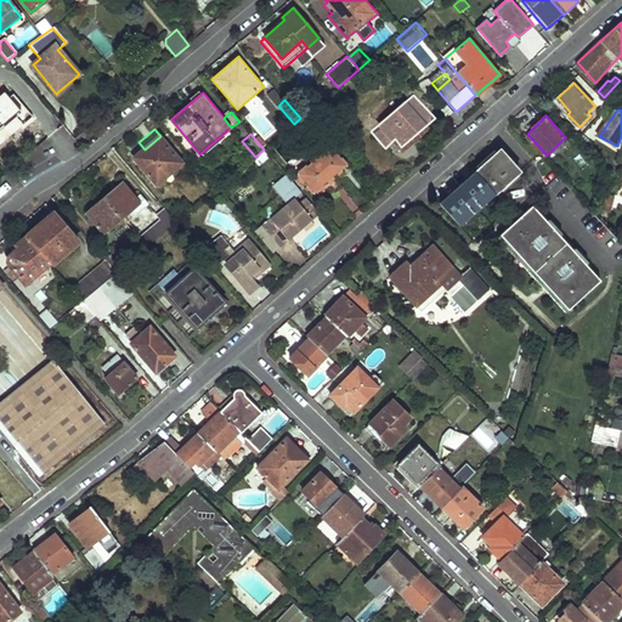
[(145,150),(134,157),(157,185),(184,163),(160,136),(145,150)]
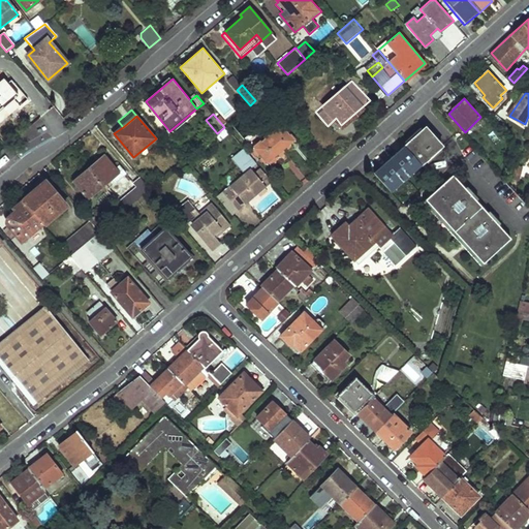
[(328,126),(333,132),(341,125),(336,118),(328,126)]
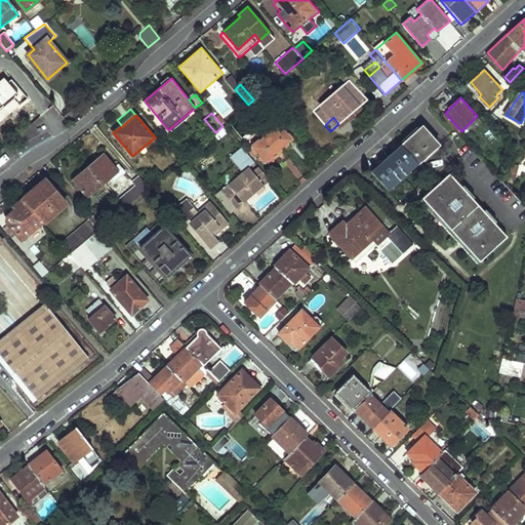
[(251,146),(269,166),(276,160),(281,160),(288,154),(282,148),(292,139),(279,123),(275,126),(272,122),(266,122),(264,125),(258,124),(257,129),(253,132),(259,138),(251,146)]
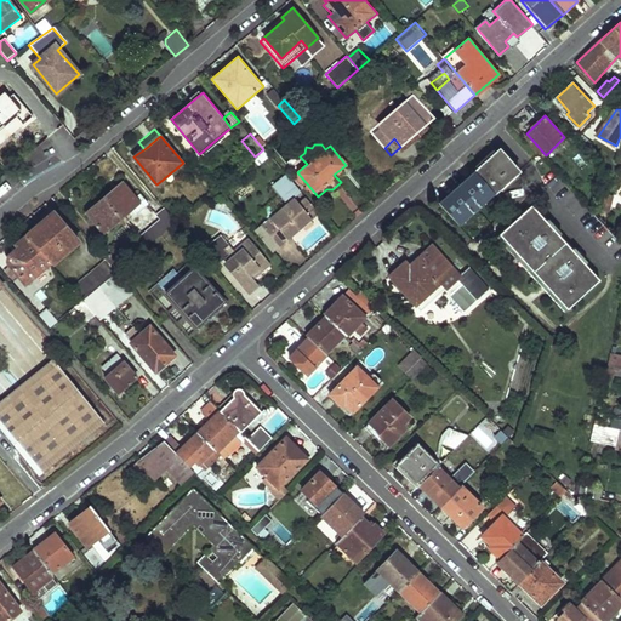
[(519,170),(500,147),(474,170),(494,193),(519,170)]
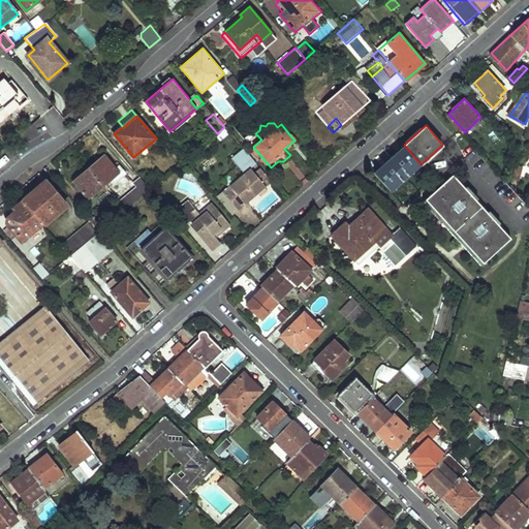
[(404,145),(375,172),(392,190),(421,164),(404,145)]
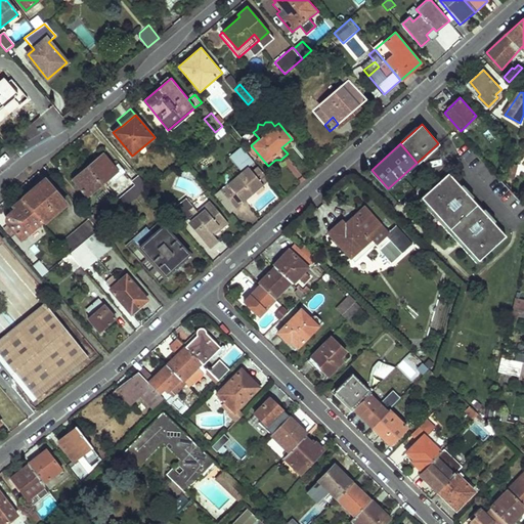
[(265,175),(242,146),(229,157),(242,172),(214,194),(230,214),(264,185),(259,179),(265,175)]
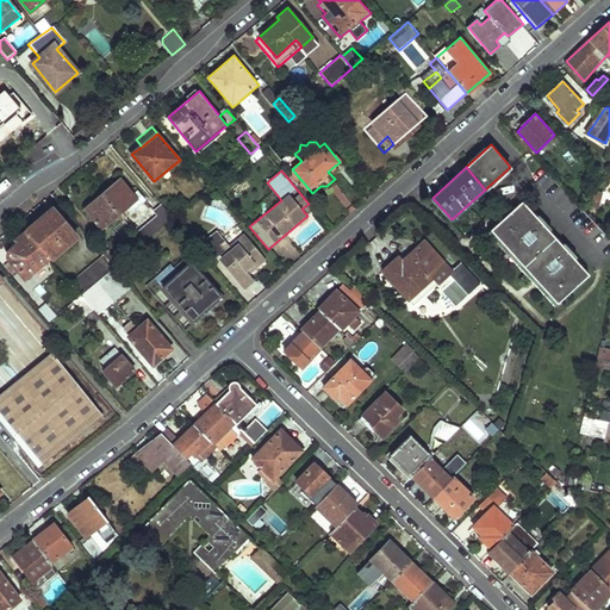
[(134,194),(122,180),(104,194),(119,213),(124,219),(128,216),(123,211),(129,206),(132,211),(147,199),(139,190),(134,194)]
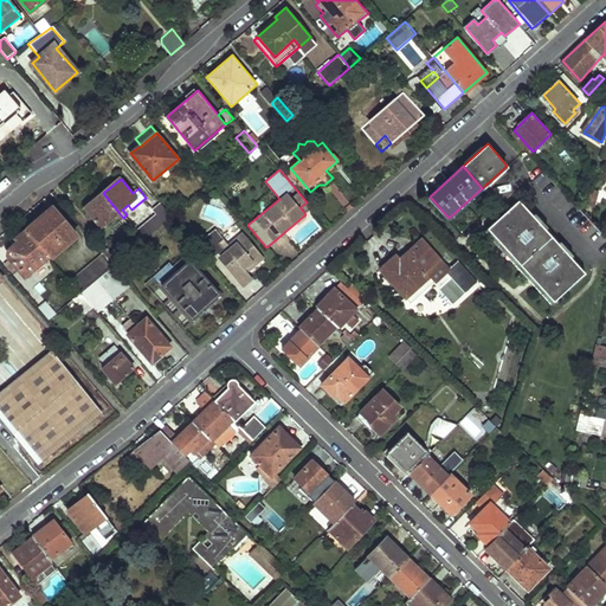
[(84,207),(102,227),(115,216),(118,212),(103,193),(84,207)]
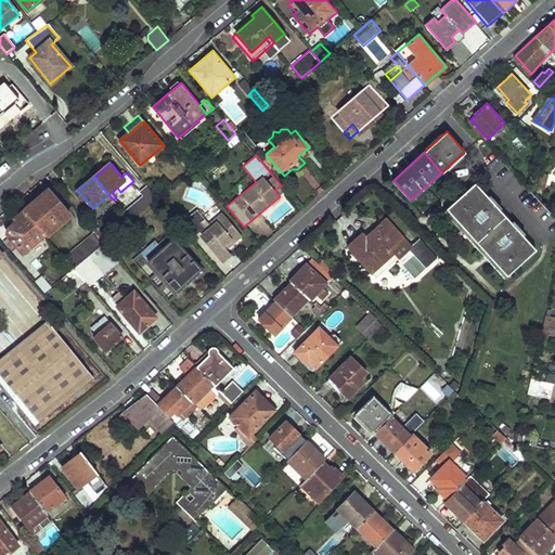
[(475,184),(446,210),(506,274),(532,249),(520,236),(517,232),(519,230),(521,227),(519,224),(518,223),(516,226),(514,229),(510,223),(499,211),(494,206),(497,204),(499,202),(495,197),(493,201),(491,203),(486,197),(475,184)]
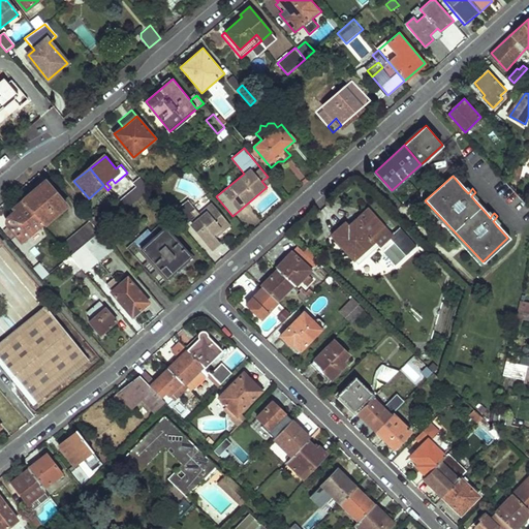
[(273,182),(268,177),(261,181),(267,187),(273,182)]
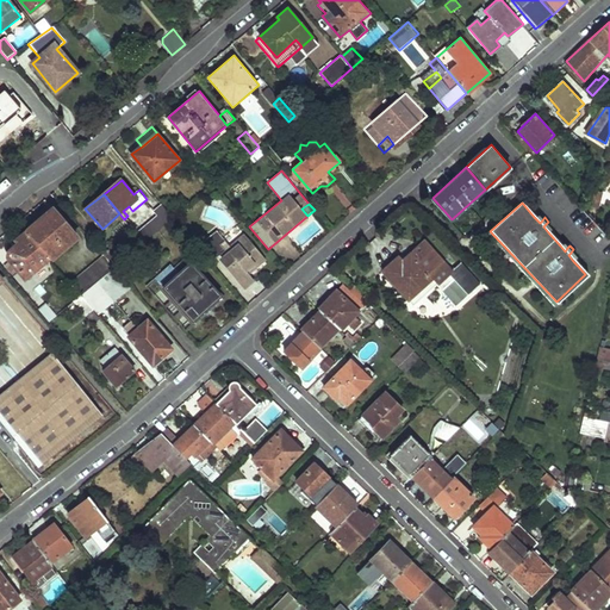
[(155,211),(160,216),(137,234),(144,242),(173,217),(162,205),(155,211)]
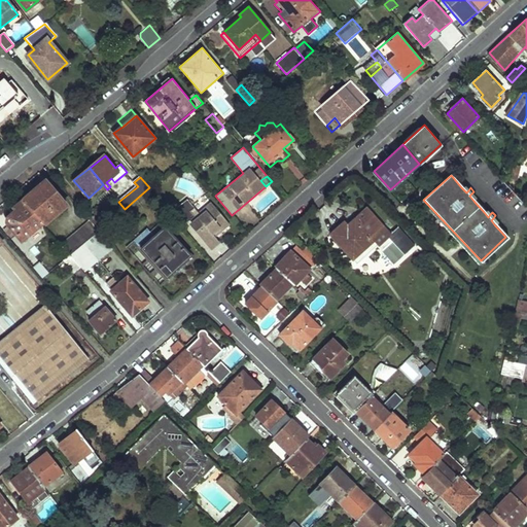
[(67,205),(46,180),(24,200),(42,222),(44,224),(67,205)]
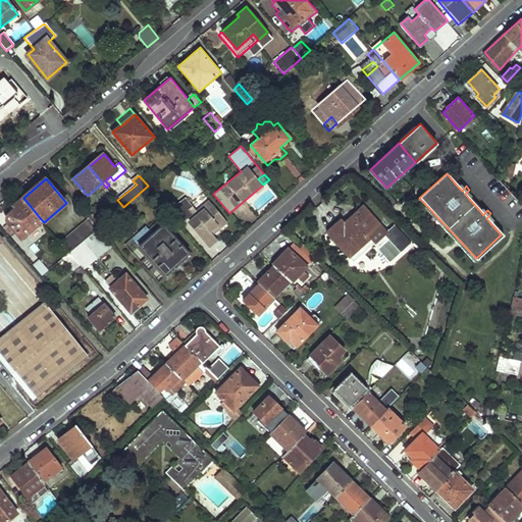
[(25,237),(27,232),(42,220),(23,198),(14,205),(17,208),(9,215),(7,218),(8,221),(21,237),(25,237)]
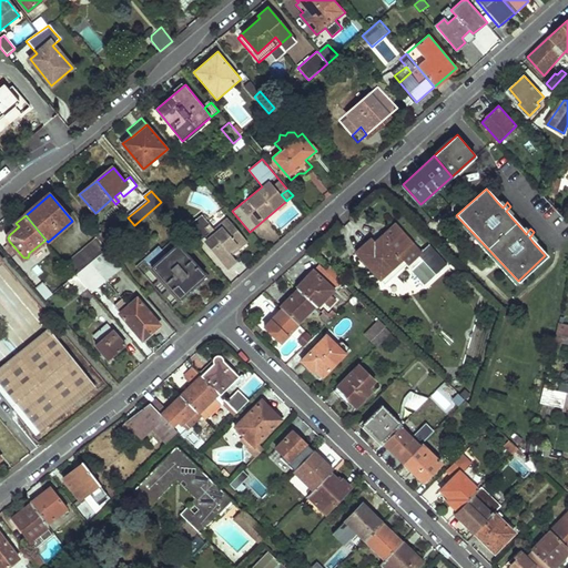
[(208,243),(208,244),(224,264),(233,256),(229,252),(237,245),(240,249),(249,241),(229,219),(220,225),(220,226),(219,227),(220,229),(220,230),(217,232),(210,223),(203,215),(185,230),(198,245),(206,237),(209,239),(208,240),(208,241),(206,242),(208,243)]
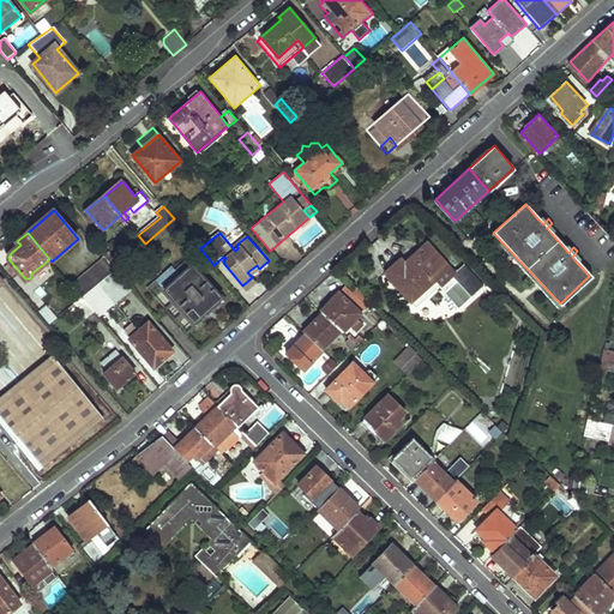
[(227,241),(235,251),(238,248),(238,247),(236,246),(238,245),(238,244),(247,236),(245,233),(235,241),(232,238),(227,241)]
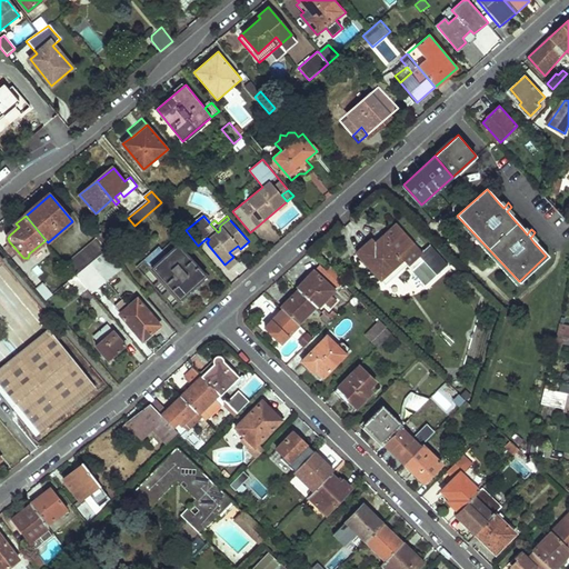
[(377,233),(357,252),(382,279),(418,245),(397,223),(381,238),(377,233)]
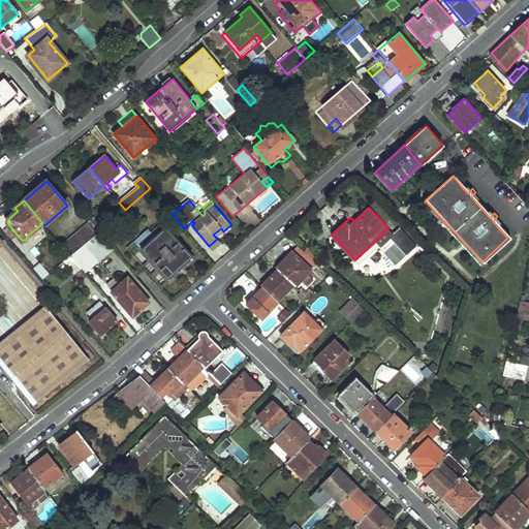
[(89,241),(99,232),(90,221),(62,245),(70,256),(81,247),(89,241)]
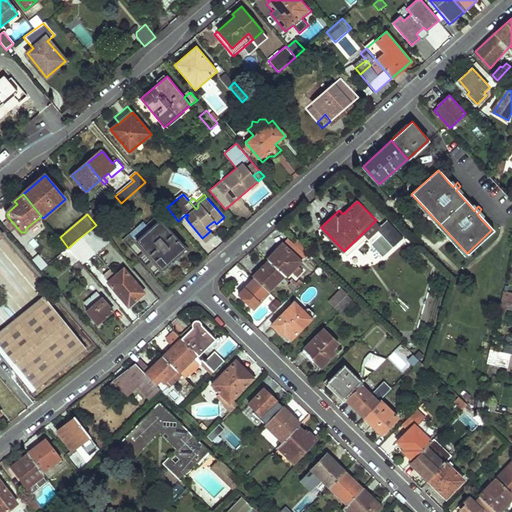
[(151,261),(159,270),(185,247),(177,238),(175,239),(159,220),(147,230),(142,224),(129,235),(143,251),(144,250),(152,259),(151,261)]
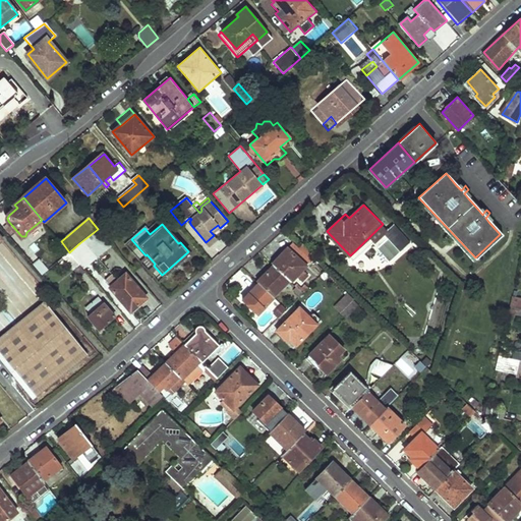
[(88,237),(101,252),(111,243),(98,229),(88,237)]
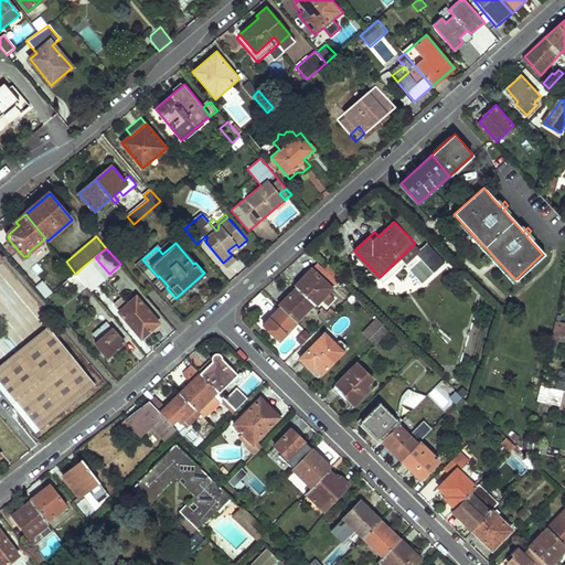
[(95,257),(86,264),(100,280),(109,274),(95,257)]
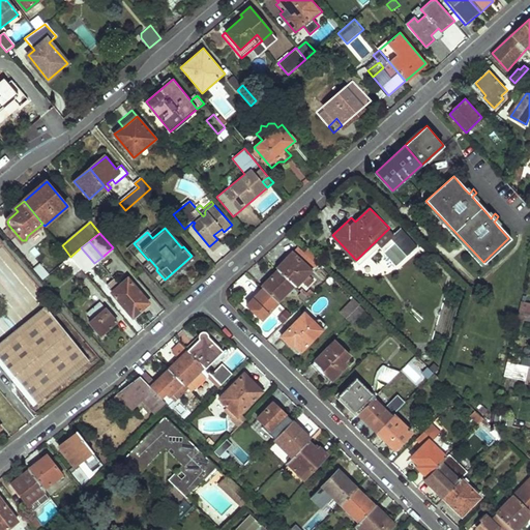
[(317,261),(299,244),(293,252),(311,268),(317,261)]
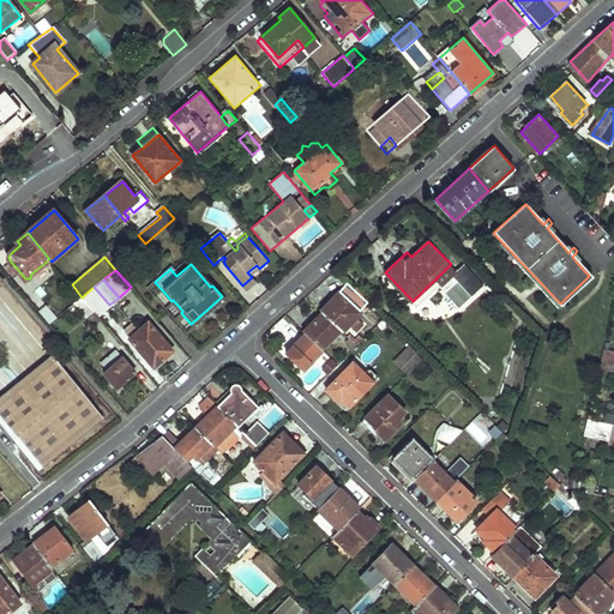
[(109,305),(94,287),(82,298),(94,311),(98,315),(109,305)]
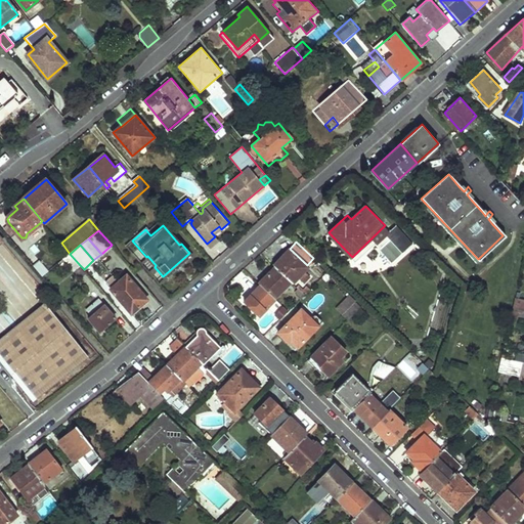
[(307,265),(290,249),(275,265),(291,279),(293,281),(307,265)]
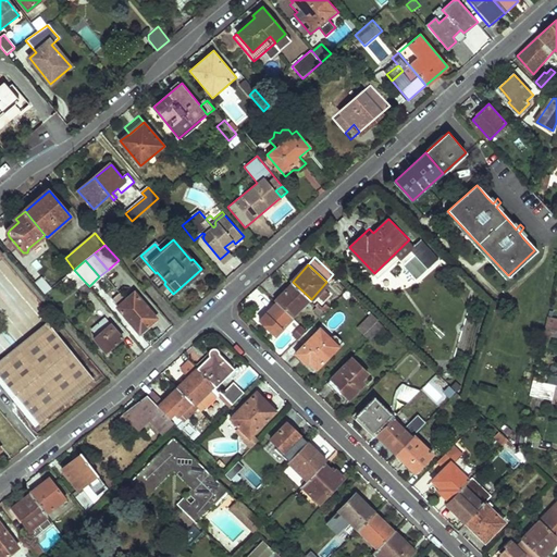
[(71,279),(78,287),(85,282),(74,270),(65,277),(69,281),(71,279)]
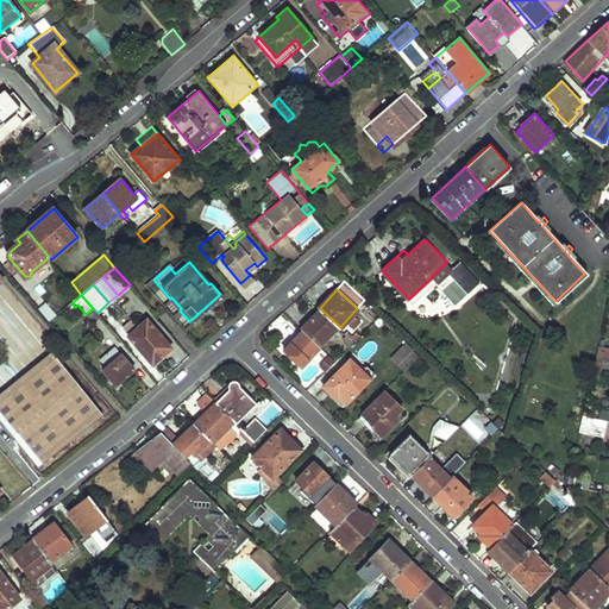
[(39,308),(50,321),(57,315),(46,302),(39,308)]
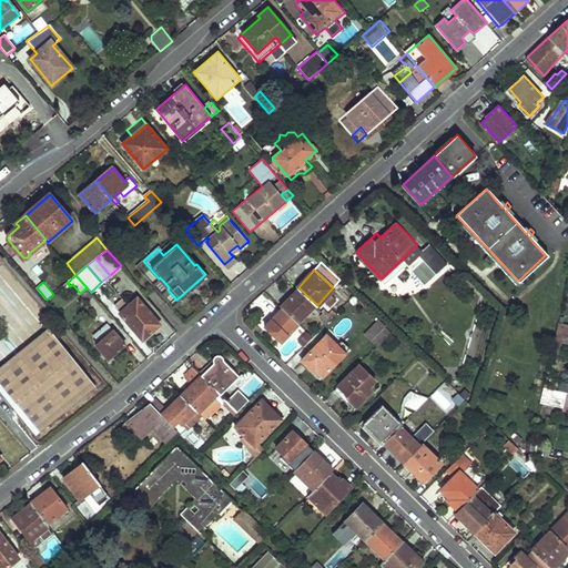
[(91,292),(87,287),(80,293),(85,300),(92,294),(91,292)]
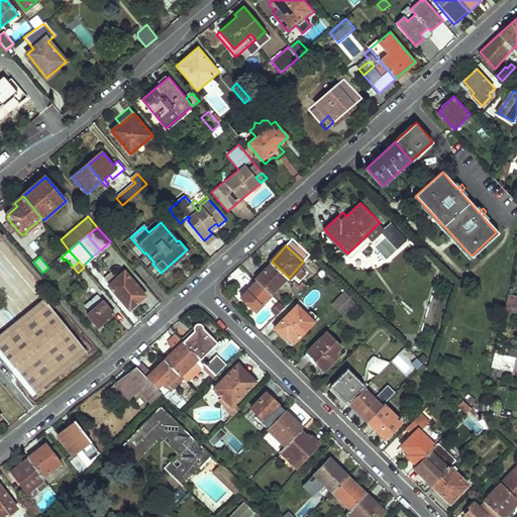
[(257,280),(271,293),(287,276),(272,262),(255,279),(257,280)]
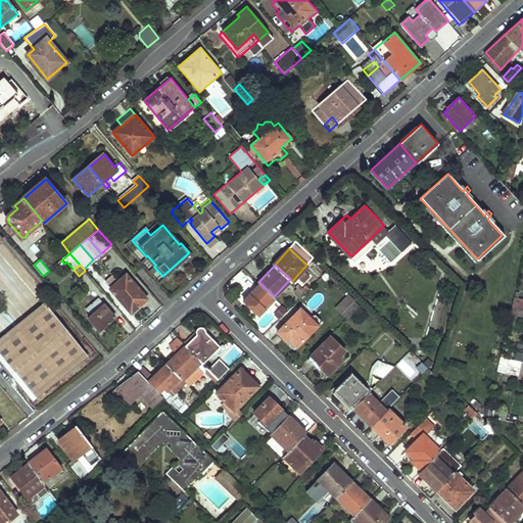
[(126,274),(110,286),(131,312),(146,298),(126,274)]
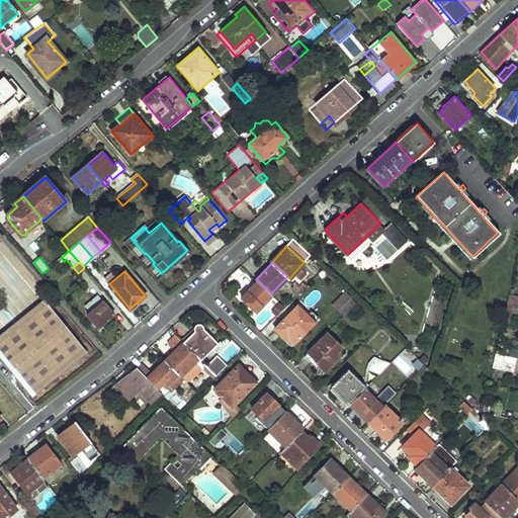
[(293,281),(294,283),(301,289),(305,286),(296,278),(293,281)]
